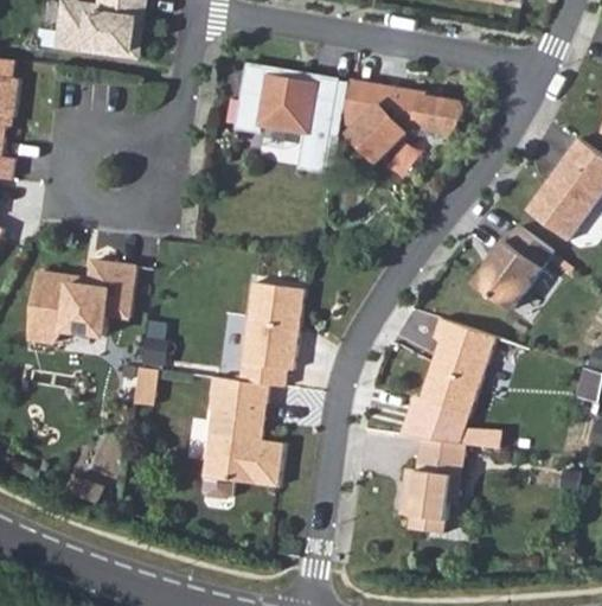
[(102,0),(96,0),(95,6),(59,0),(52,48),(136,59),(145,0),(136,0),(130,51),(61,42),(65,10),(101,14),(102,0)]
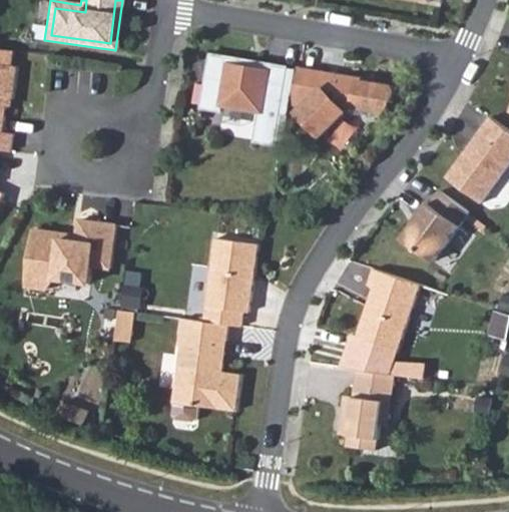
[(86,0),(85,12),(55,8),(51,35),(110,43),(115,0),(86,0)]
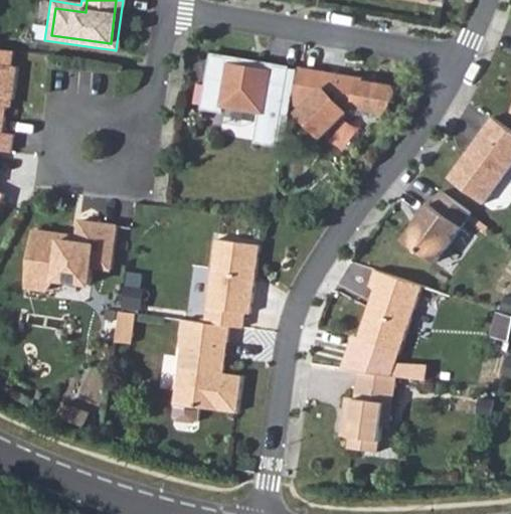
[(228,60),(208,56),(200,110),(219,113),(220,107),(259,114),(253,143),(274,147),(287,70),(267,66),(266,73),(227,66),(228,60)]
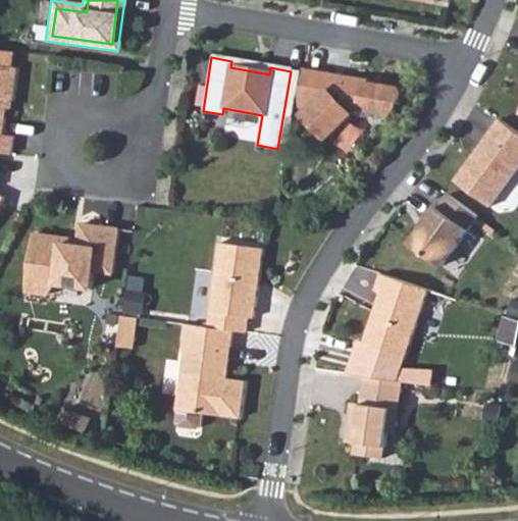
[(231,61),(230,67),(269,74),(270,67),(231,61)]
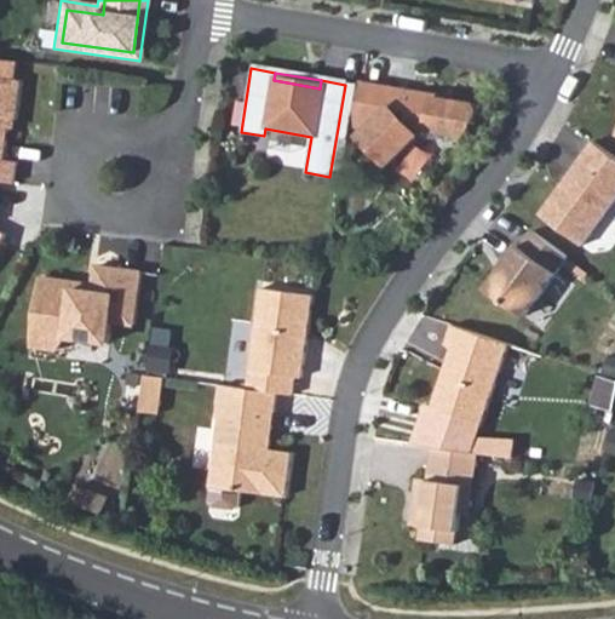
[(17,82),(0,80),(0,183),(10,184),(13,162),(0,161),(5,130),(6,120),(11,121),(17,82)]
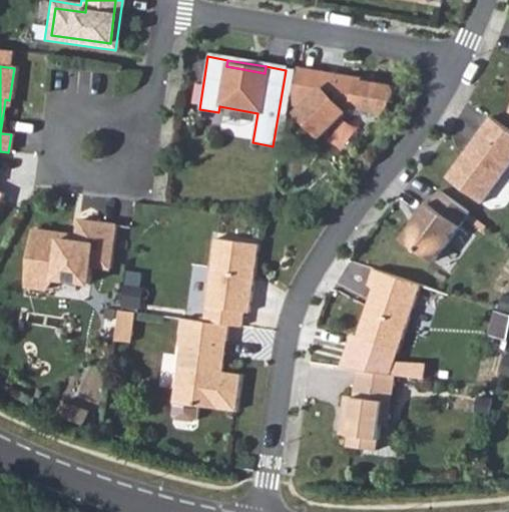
[(286,70),(273,146),(280,147),(287,111),(293,72),(294,71),(286,70)]
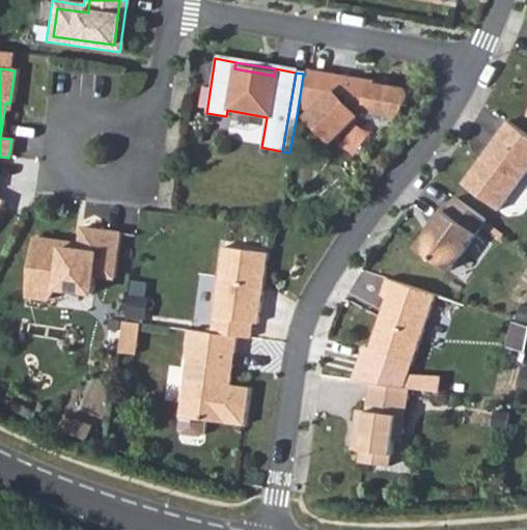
[(399,91),(303,75),(297,115),(308,117),(305,120),(328,144),(354,119),(389,126),(406,106),(407,104),(407,100),(406,98),(404,94),(400,92),(399,91)]
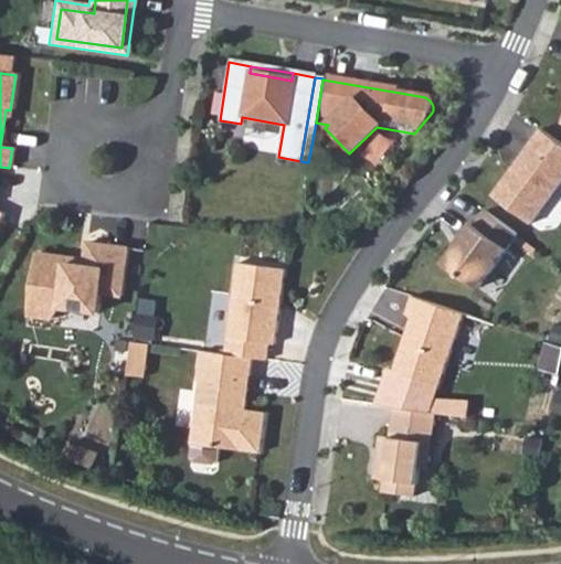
[(560,147),(538,130),(489,197),(527,224),(560,178),(560,147)]
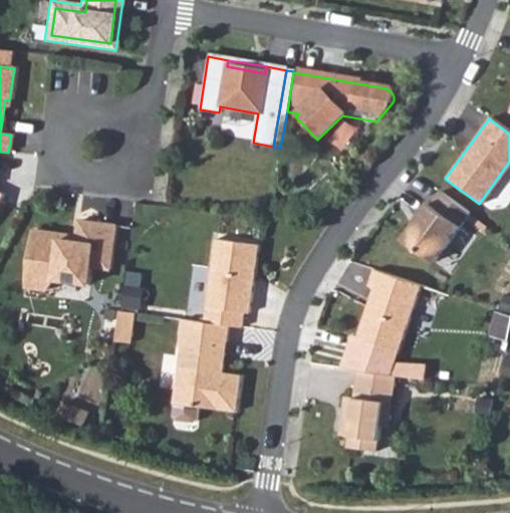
[(468,215),(438,193),(428,206),(424,203),(414,217),(416,219),(410,228),(401,240),(432,263),(468,215)]
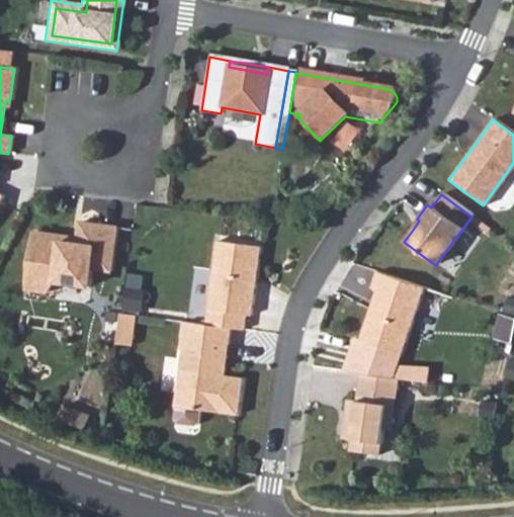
[(410,228),(413,230),(419,221),(417,219),(410,228)]
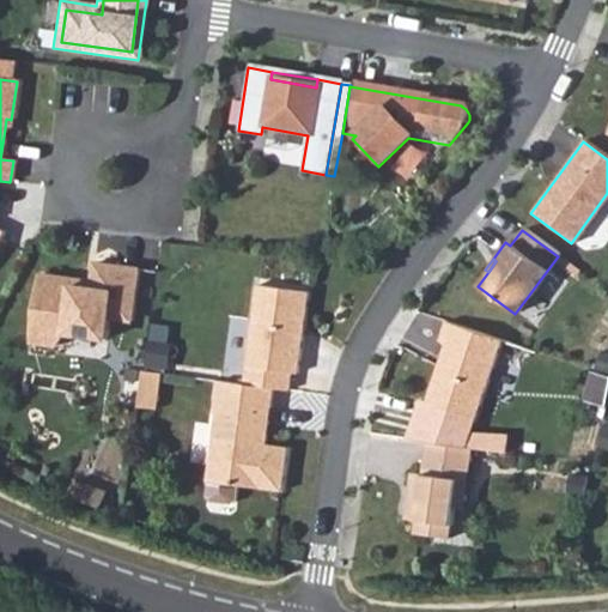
[(72,282),(36,277),(26,344),(54,347),(64,334),(103,340),(107,319),(128,322),(135,270),(91,264),(89,283),(87,290),(71,288),(72,282)]
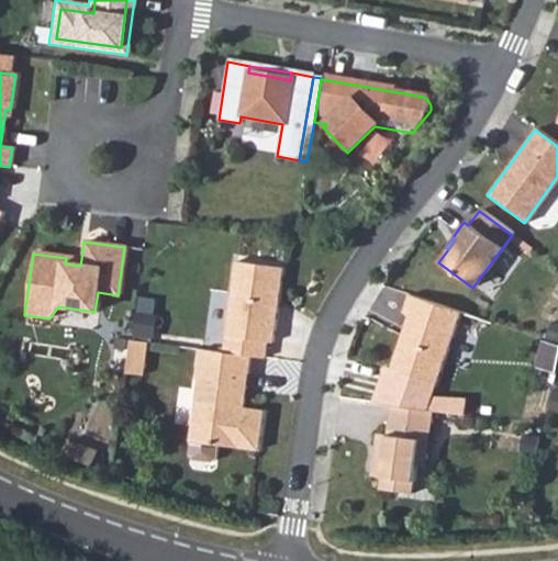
[(232,261),(222,337),(264,343),(270,344),(280,268),(232,261)]
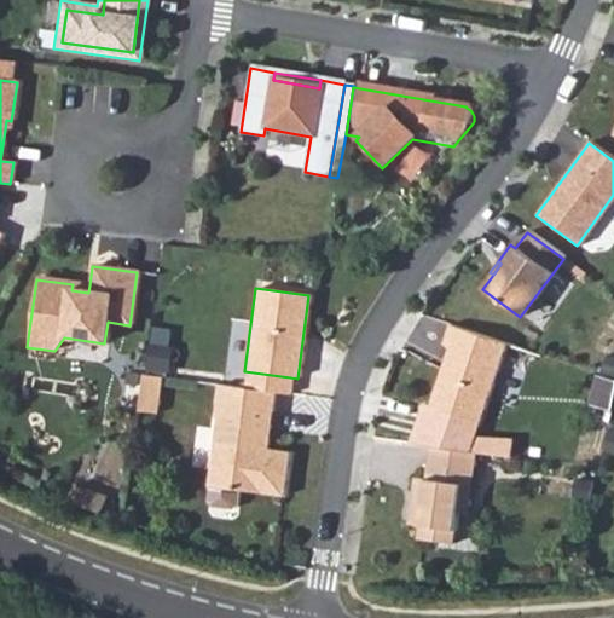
[(502,345),(447,325),(440,346),(447,348),(442,362),(446,368),(444,373),(439,371),(430,405),(417,403),(410,444),(427,448),(474,454),(507,457),(510,439),(474,435),(502,345)]
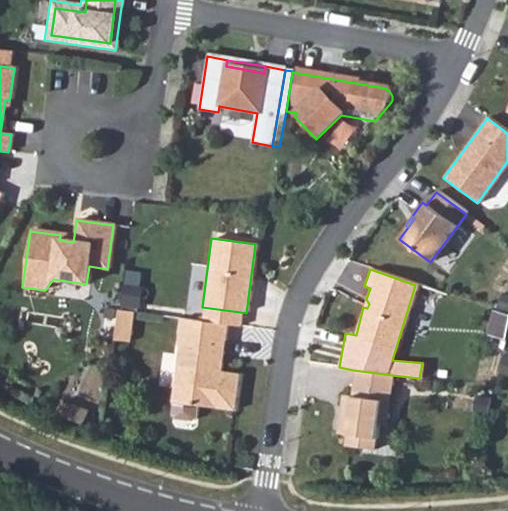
[(226,325),(238,327),(240,312),(202,307),(200,322),(226,325)]
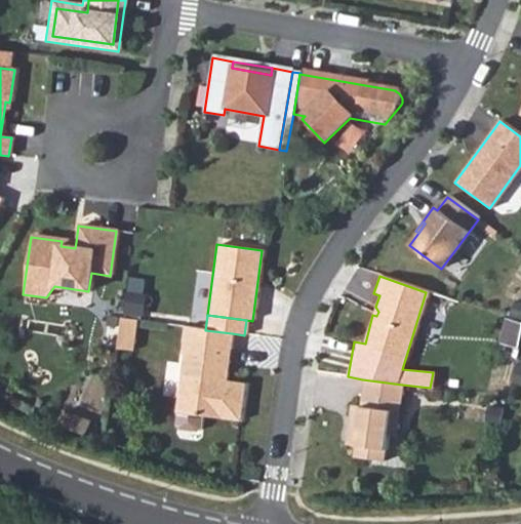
[(117,335),(132,337),(134,321),(119,319),(117,335)]
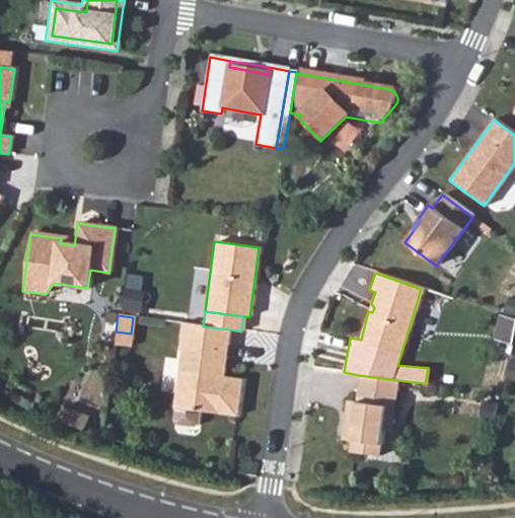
[(496,315),(490,339),(508,343),(514,319),(496,315)]
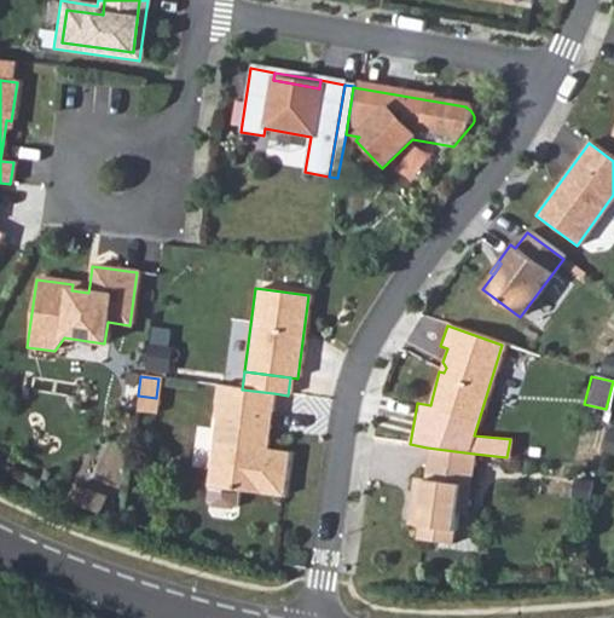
[(242,390),(216,386),(212,419),(215,419),(206,487),(282,497),(288,454),(265,451),(267,440),(262,440),(264,429),(268,429),(273,393),(242,390)]
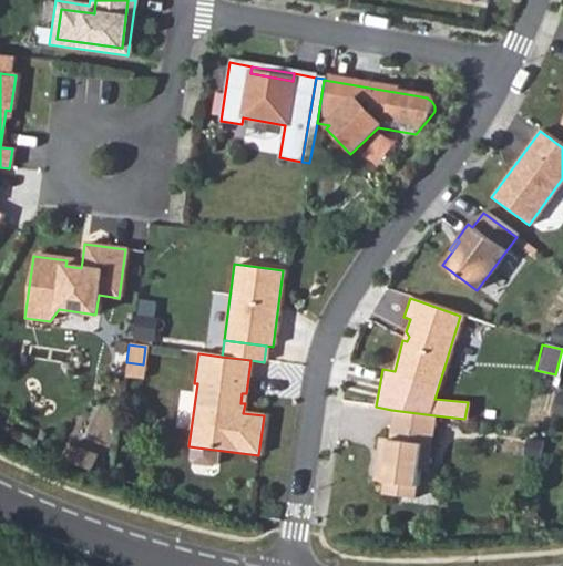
[(124,378),(141,380),(143,364),(126,362),(124,378)]
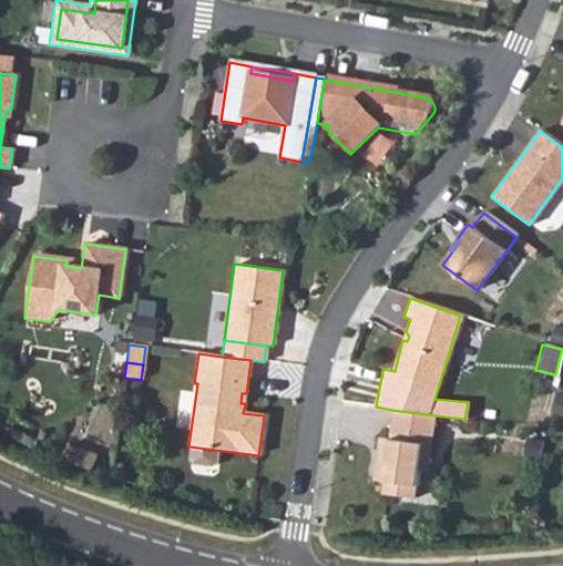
[(434,415),(391,410),(388,439),(378,438),(372,472),(377,472),(375,481),(381,482),(379,494),(412,498),(417,471),(427,472),(430,452),(420,450),(422,433),(431,434),(434,415)]
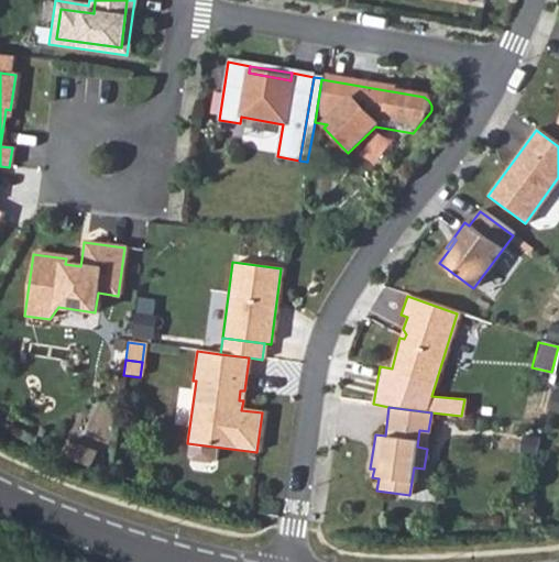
[(417,447),(427,449),(428,431),(419,430),(417,447)]
